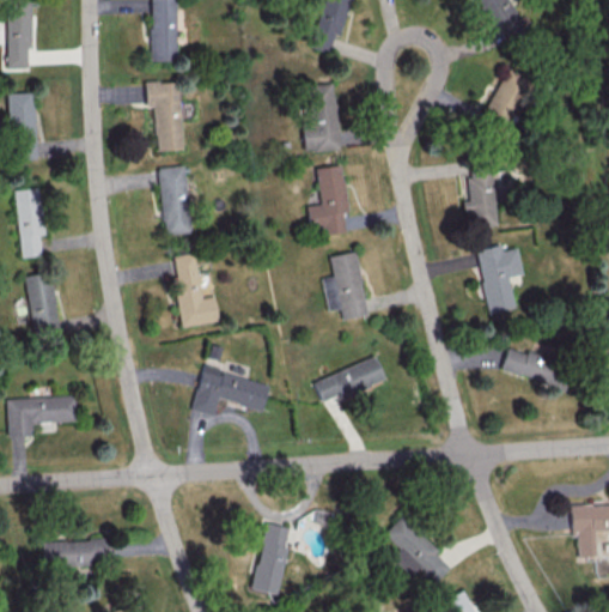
[(178,61),(177,0),(151,0),(152,61),(178,61)]
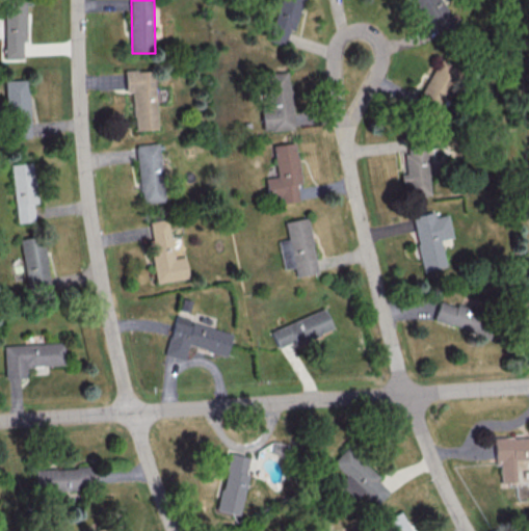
[(287,46),(291,30),(296,32),(306,0),(282,0),(270,41),(287,46)]
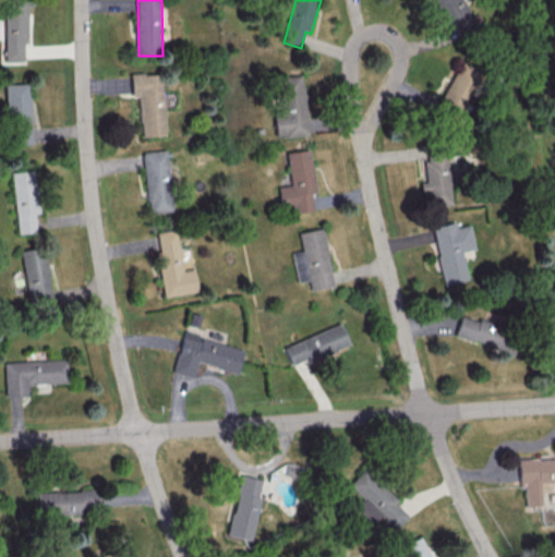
[(437,0),(457,33),(478,21),(466,0),(437,0)]
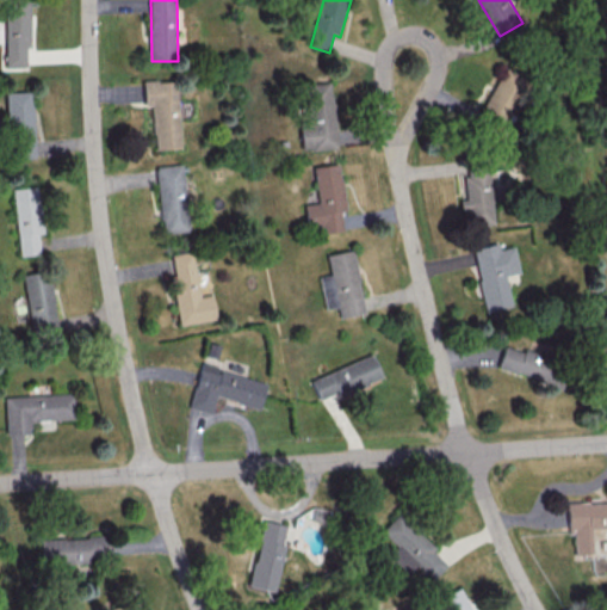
[(8,1),(7,68),(29,68),(29,48),(32,48),(33,2),(8,1)]
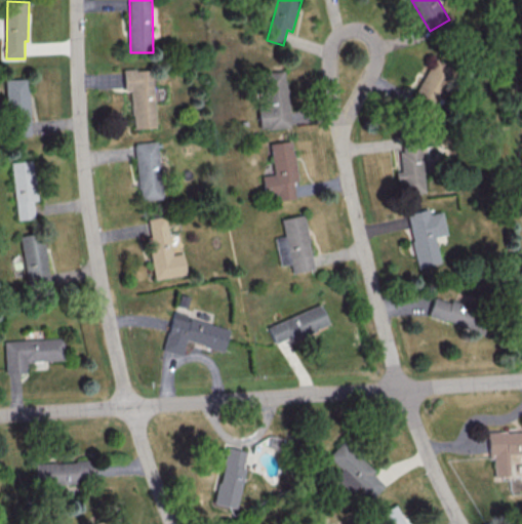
[(414,99),(437,110),(456,69),(435,57),(414,99)]
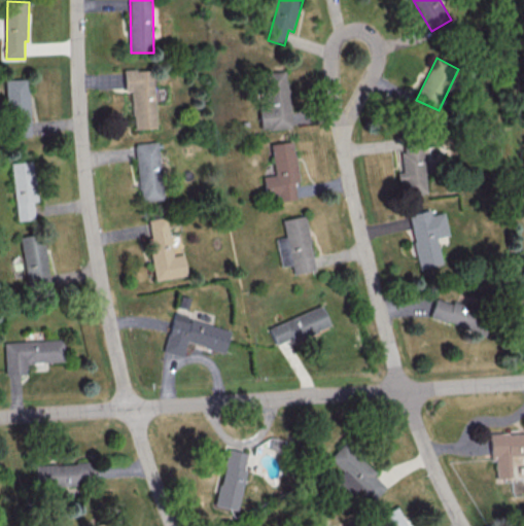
[(155,70),(126,71),(127,92),(134,92),(135,130),(158,129),(155,70)]
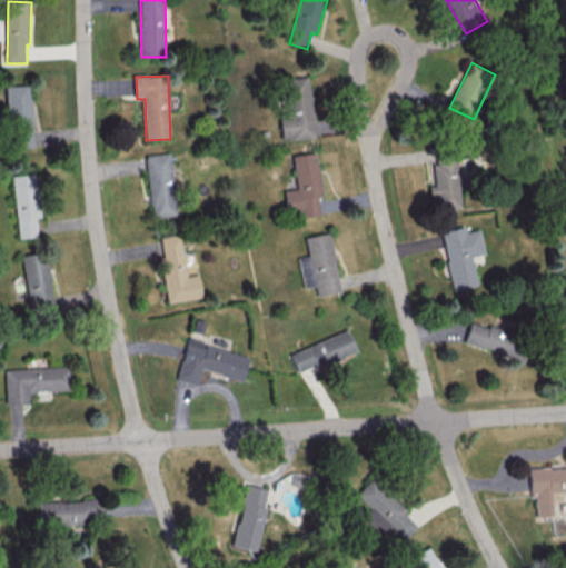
[(316,139),(314,78),(285,79),(287,116),(283,116),(284,140),(316,139)]
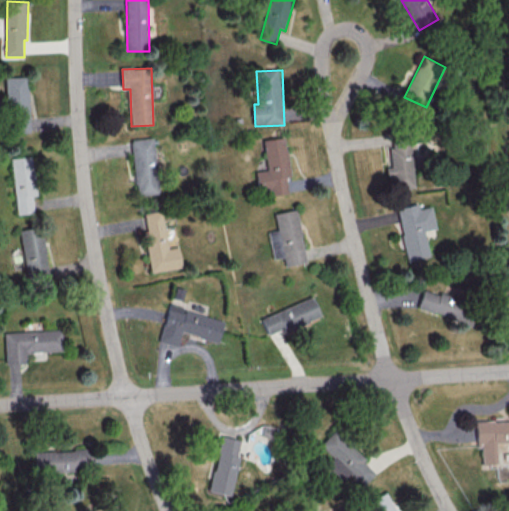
[(31,133),(29,77),(8,78),(10,134),(31,133)]
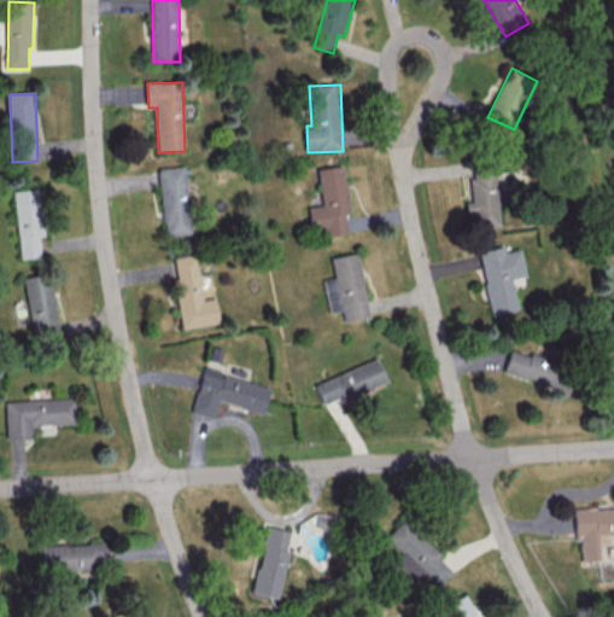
[(349,234),(348,215),(351,214),(346,167),(320,169),(323,207),(311,208),(314,238),(349,234)]
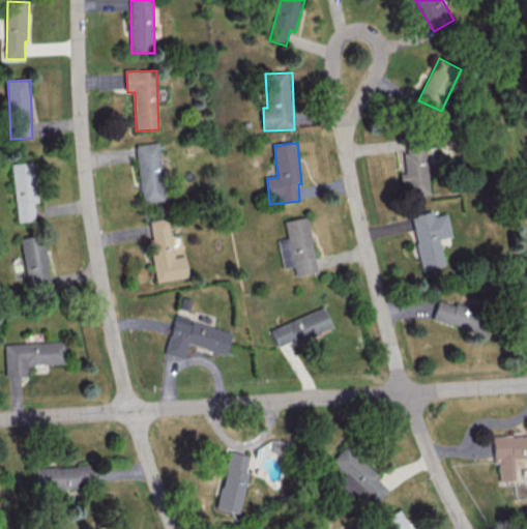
[(139,145),(141,202),(165,201),(162,144),(139,145)]
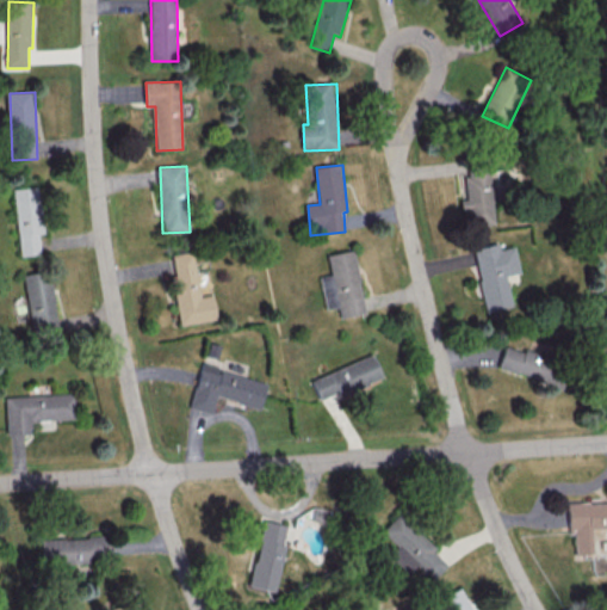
[(497,225),(491,166),(464,168),(468,201),(464,201),(468,228),(497,225)]
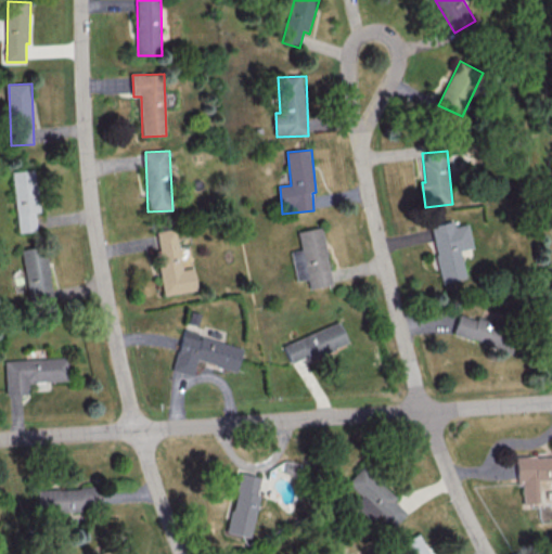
[(18,232),(38,231),(37,214),(39,213),(37,170),(15,171),(18,232)]
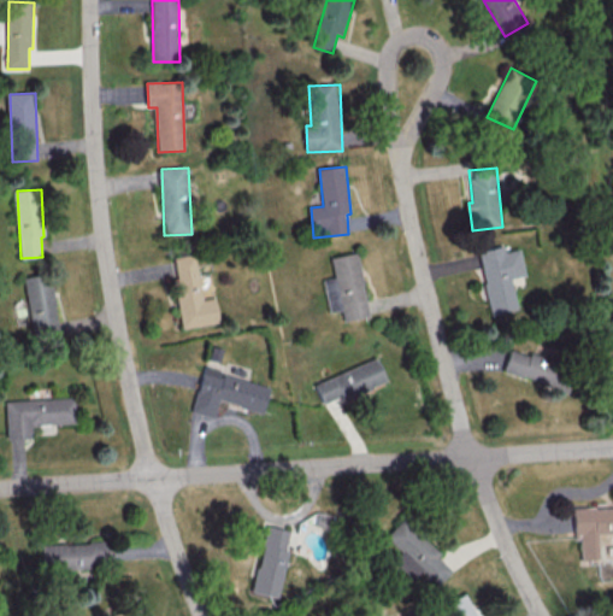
[(526,276),(522,250),(507,252),(506,246),(481,252),(493,316),(519,310),(513,279),(526,276)]
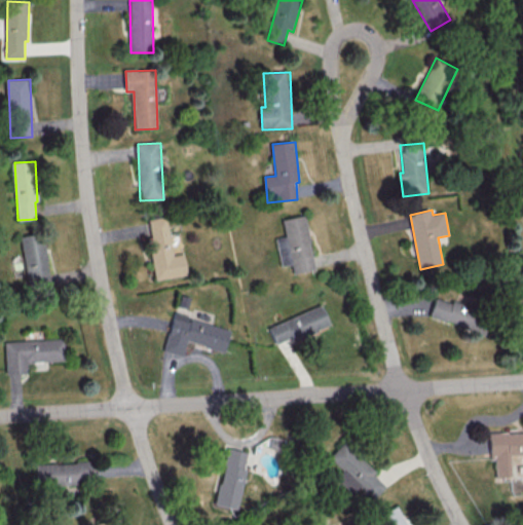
[(277,238),(283,267),(293,265),(295,273),(316,270),(306,216),(284,220),(287,236),(277,238)]
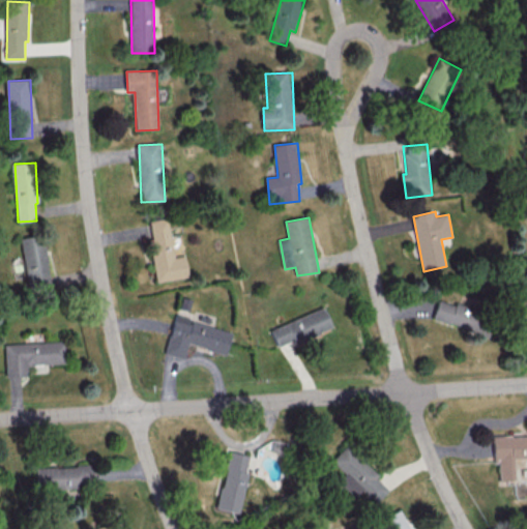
[(157,283),(189,277),(185,256),(175,258),(169,218),(151,222),(153,239),(151,240),(157,283)]
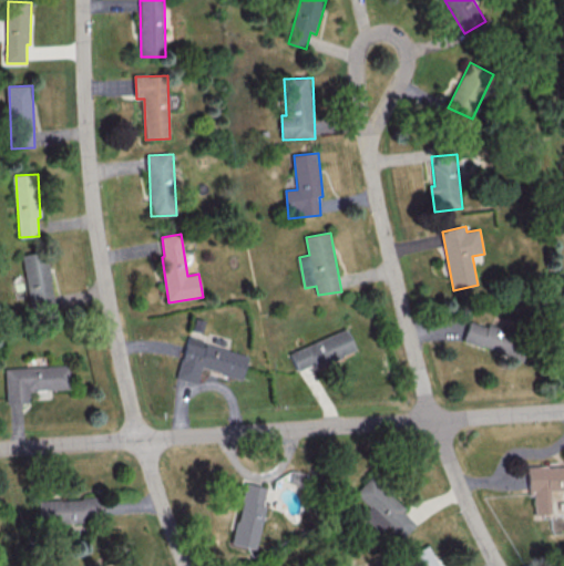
[(55,306),(48,253),(23,256),(31,309),(55,306)]
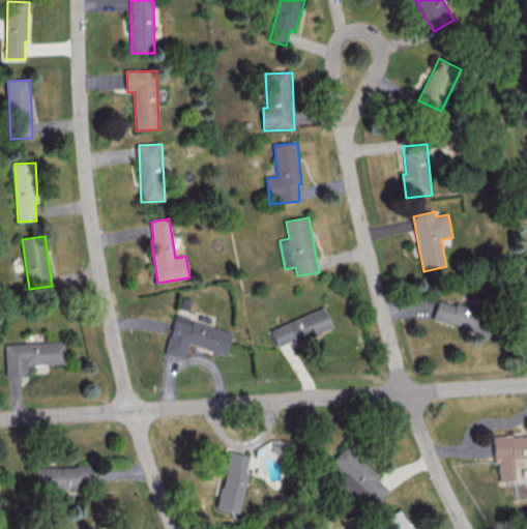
[(434,321),(489,338),(491,330),(479,326),(484,313),(440,299),(434,321)]
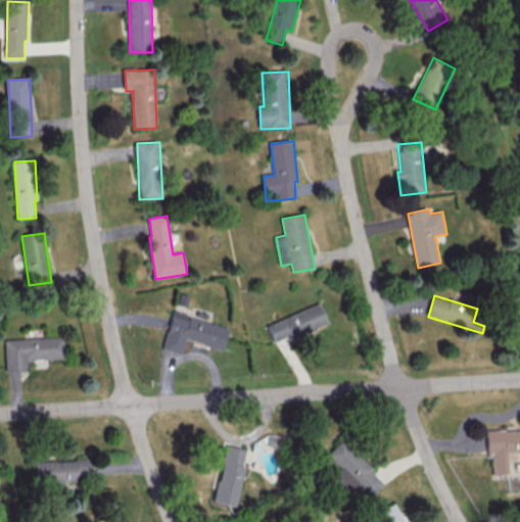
[(275,344),(329,325),(322,304),(268,324),(275,344)]
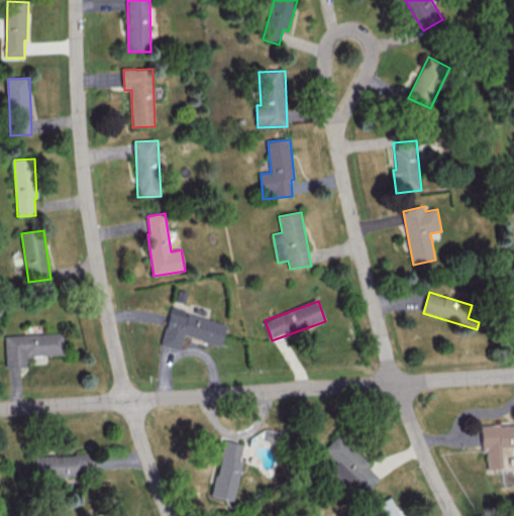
[(163,346),(181,350),(185,337),(221,345),(227,323),(172,310),(163,346)]
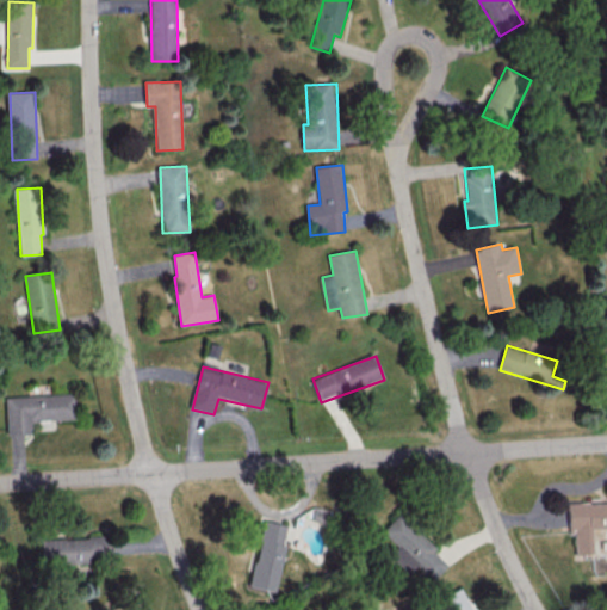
[(8,436),(32,435),(32,421),(76,419),(75,394),(7,398),(8,436)]
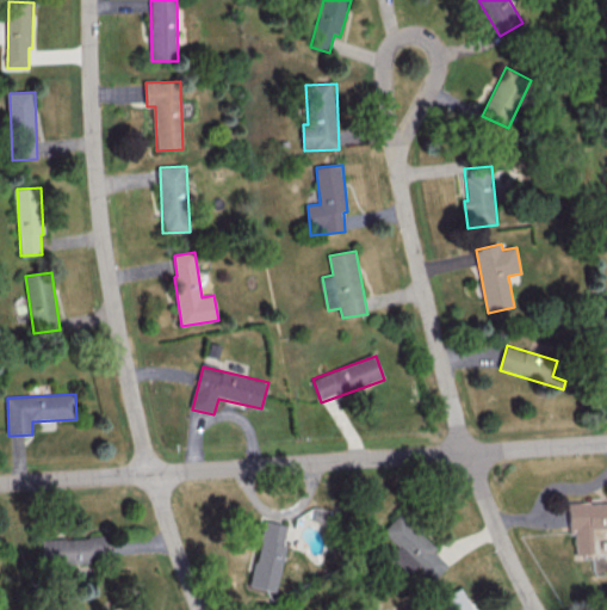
[(606,501),(569,504),(570,535),(576,535),(577,560),(594,559),(595,575),(606,575),(606,547),(594,547),(594,529),(606,528),(606,501)]
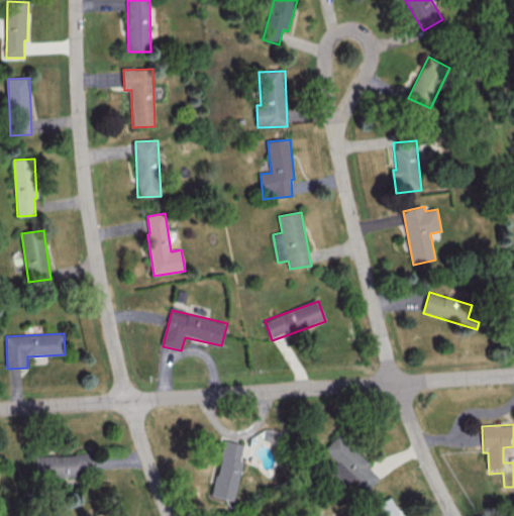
[(325,450),(338,462),(331,471),(346,486),(354,479),(368,492),(380,479),(368,467),(372,462),(341,433),(325,450)]
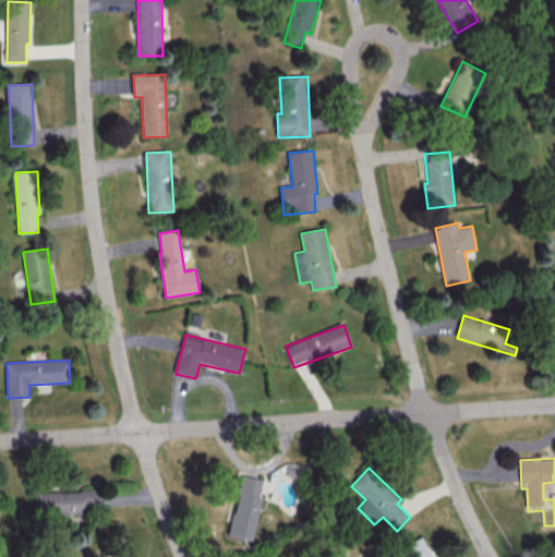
[(267,481),(243,476),(230,536),(255,541),(267,481)]
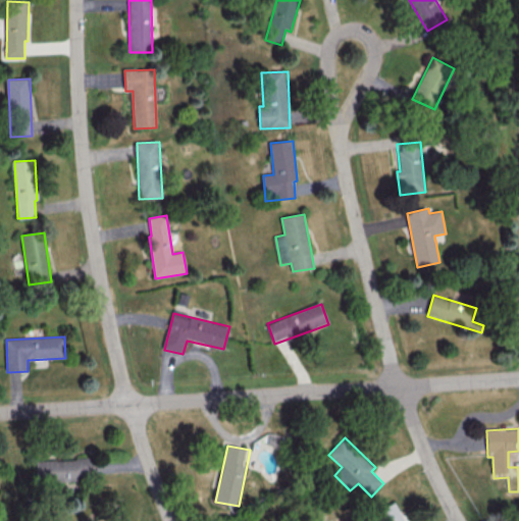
[(94,459),(37,460),(38,482),(94,481),(94,459)]
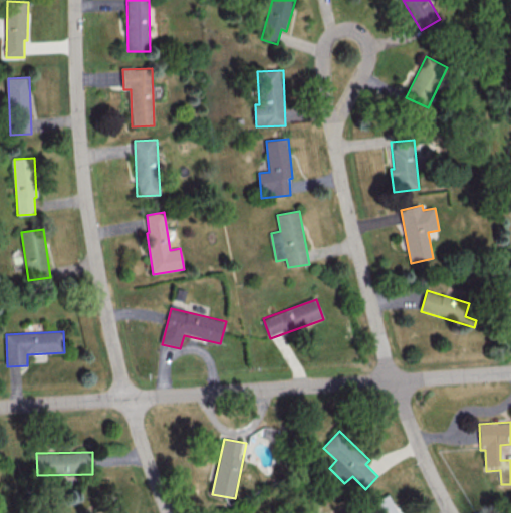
[(399,512),(392,494),(370,503),(374,512),(399,512)]
